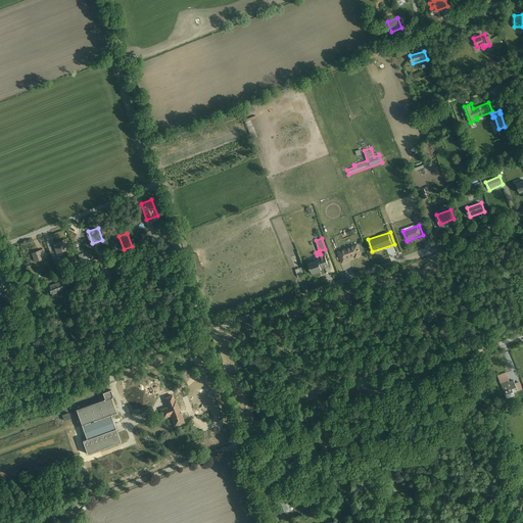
[(56,254),(68,250),(65,240),(53,244),(56,254)]
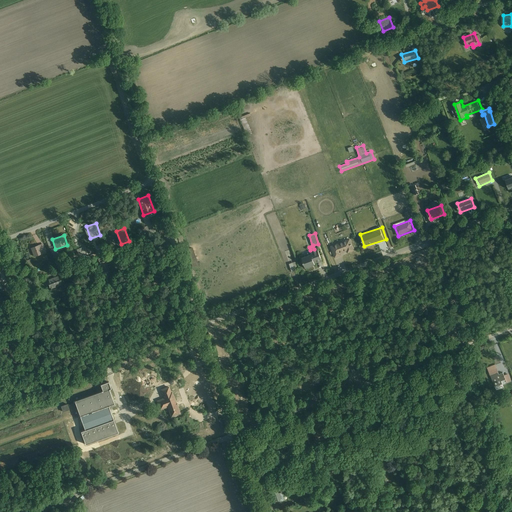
[(335,258),(355,251),(351,239),(331,246),(335,258)]
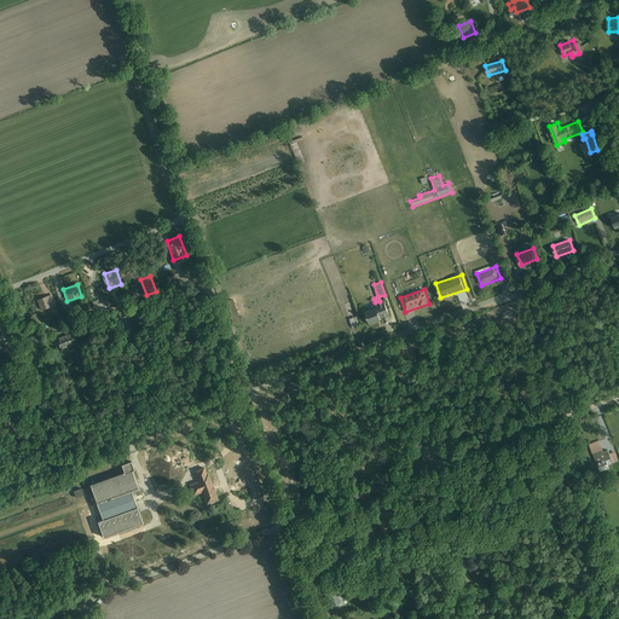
[(42,312),(57,307),(53,295),(38,300),(42,312)]
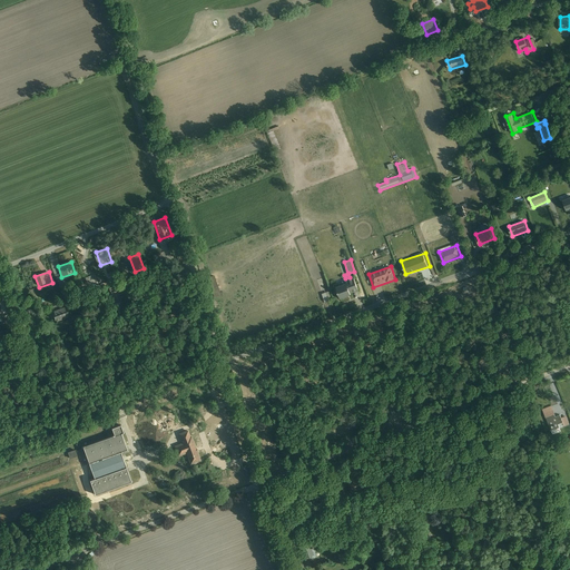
[(341,297),(361,291),(355,277),(336,284),(341,297)]
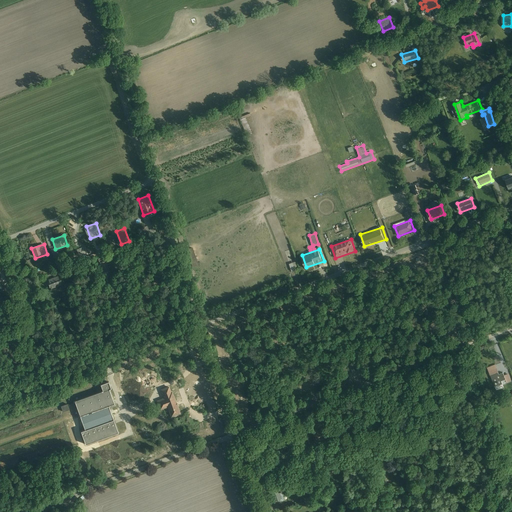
[(106,257),(98,258),(100,273),(108,272),(106,257)]
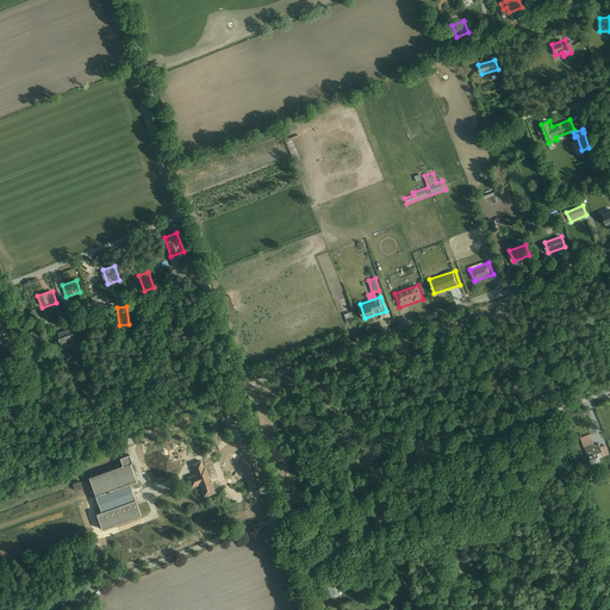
[(61,344),(76,340),(73,330),(57,335),(61,344)]
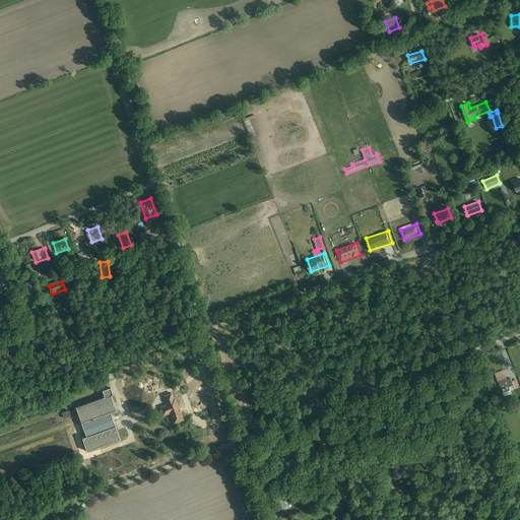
[(494,325),(503,322),(501,315),(492,318),(494,325)]
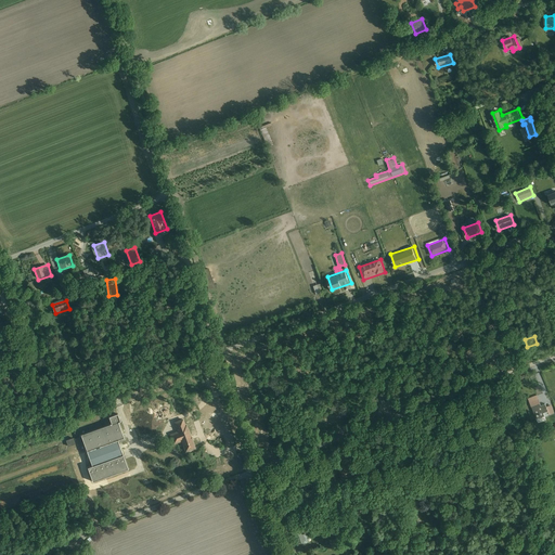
[(537,418),(550,414),(545,403),(541,405),(537,396),(529,398),(537,418)]
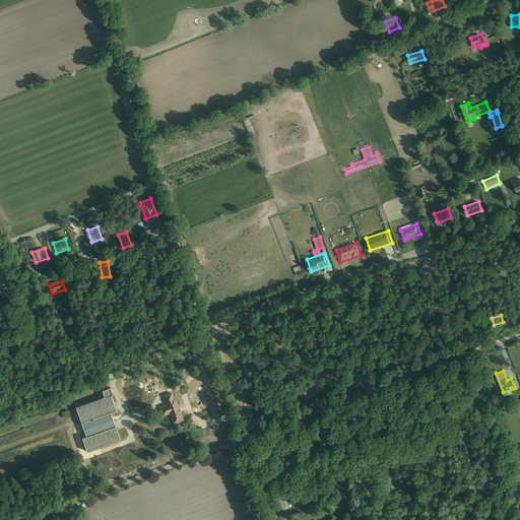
[(87,452),(121,440),(112,412),(118,410),(112,396),(114,395),(111,388),(104,390),(106,397),(76,407),(87,437),(83,439),(87,452)]
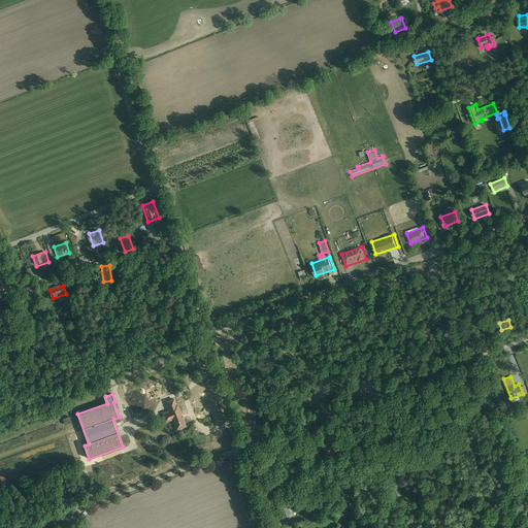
[(175,398),(165,401),(168,410),(161,414),(165,423),(172,420),(175,430),(186,426),(175,398)]
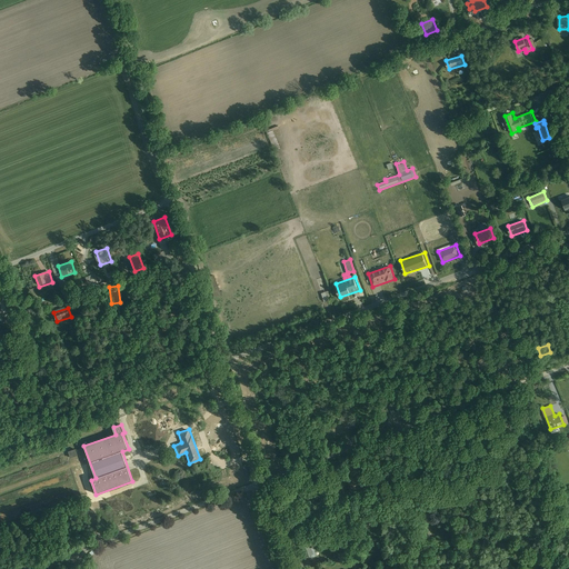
[(488,443),(498,439),(495,431),(485,436),(488,443)]
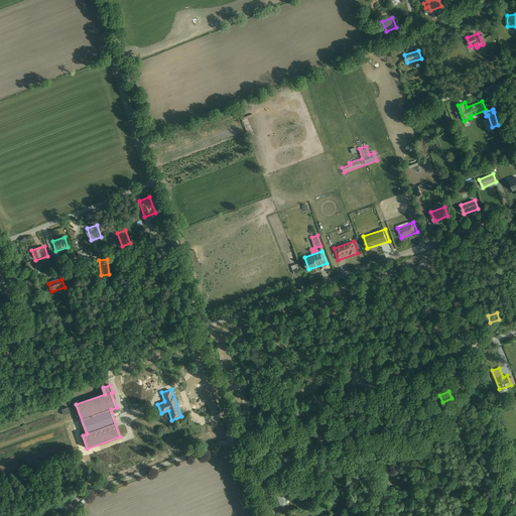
[(62,415),(70,413),(68,407),(60,409),(62,415)]
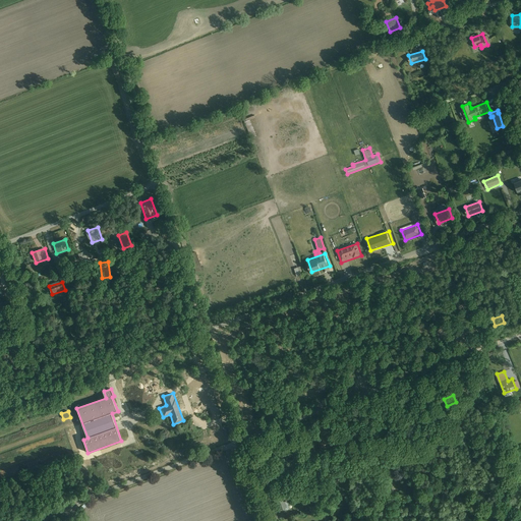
[(323,450),(337,446),(334,438),(321,442),(323,450)]
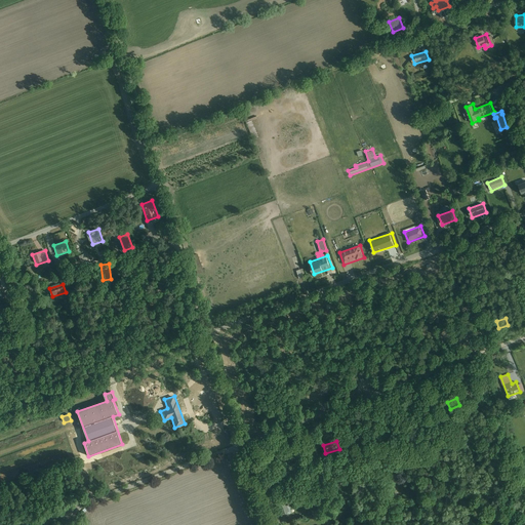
[(289,461),(296,458),(292,446),(285,449),(286,453),(289,461)]
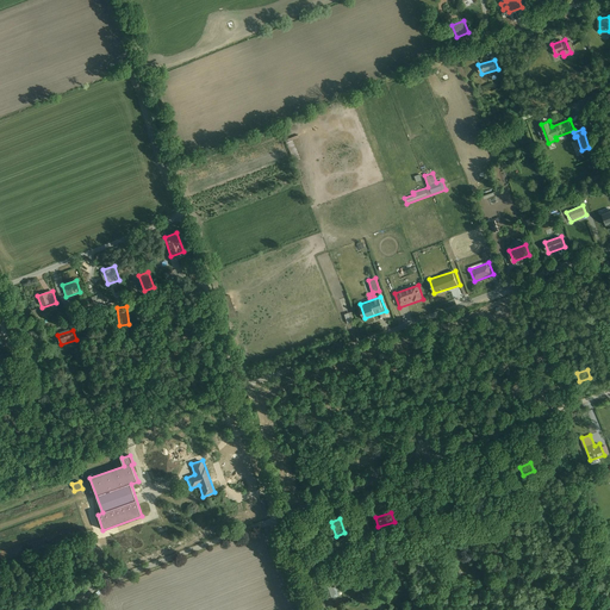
[(336,536),(332,527),(323,530),(327,540),(336,536)]
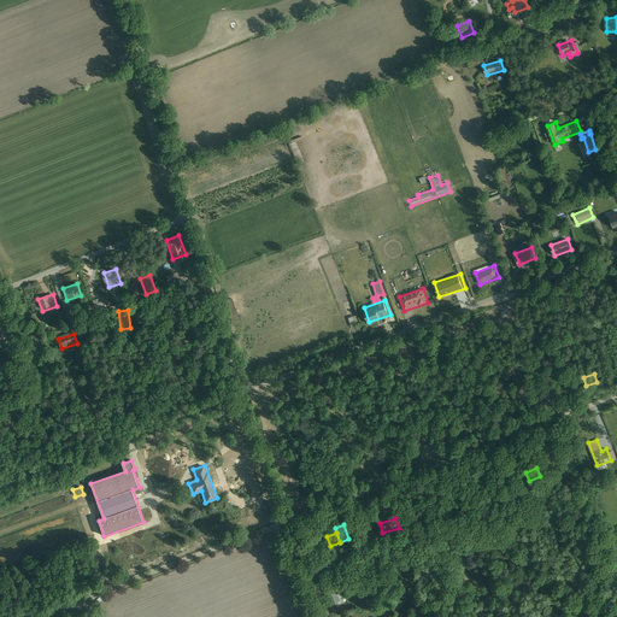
[(329,605),(342,600),(334,579),(322,583),(329,605)]
